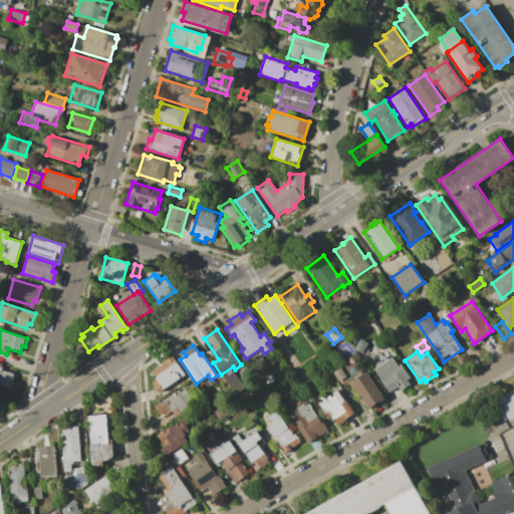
[(173,356),(185,375),(159,393),(152,381),(155,379),(150,372),(173,356)]
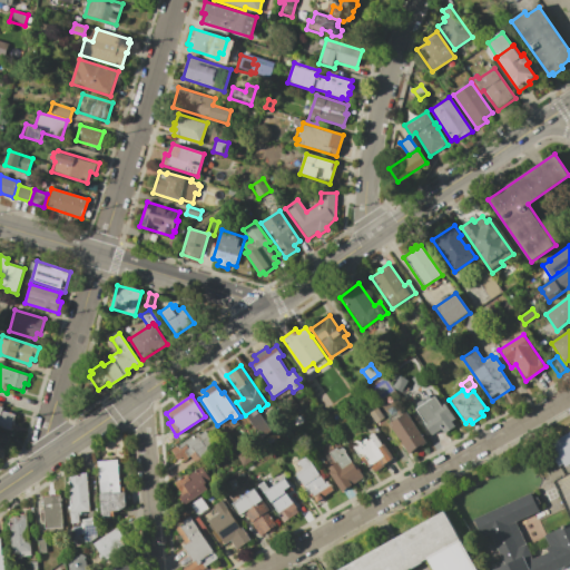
[(434,396),(441,405),(444,403),(454,419),(451,421),(454,425),(441,434),(439,431),(431,436),(413,411),(416,409),(414,405),(429,395),(431,399),(434,396)]
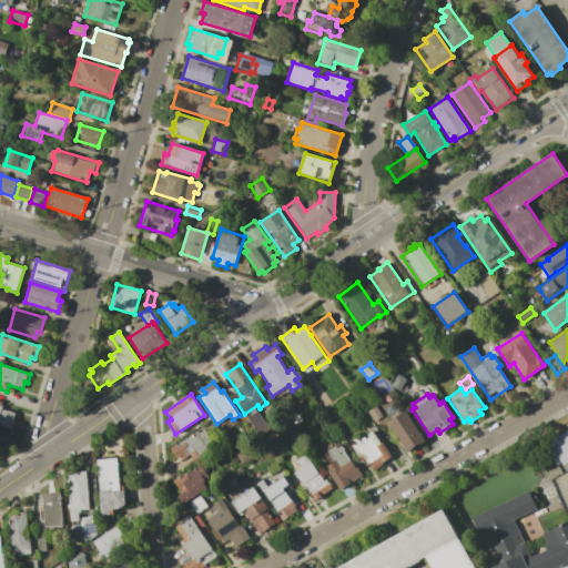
[(0,405),(2,406),(1,408),(17,413),(11,429),(0,426),(0,405)]
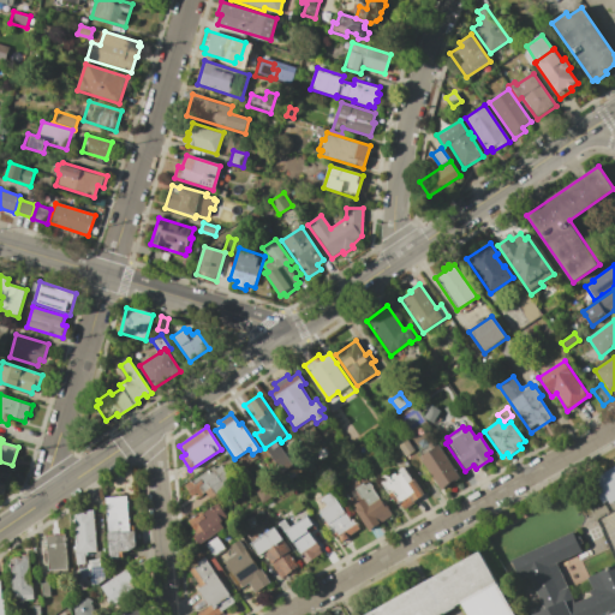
[(436,440),(460,476),(441,489),(417,453),(436,440)]
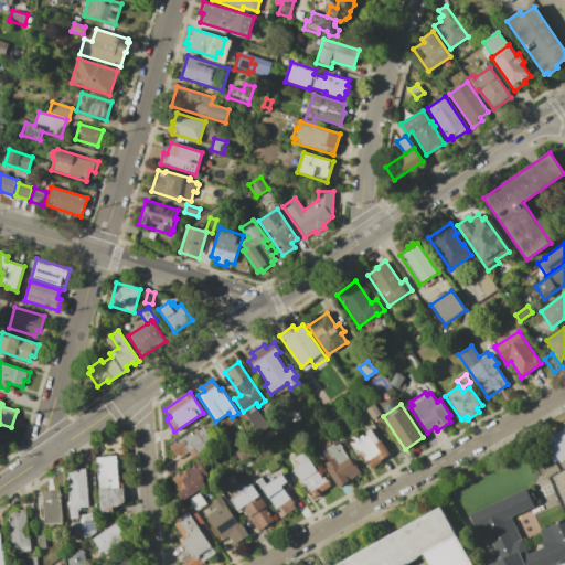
[(170,446),(196,428),(199,430),(203,427),(215,446),(193,461),(188,452),(182,456),(180,454),(177,456),(170,446)]
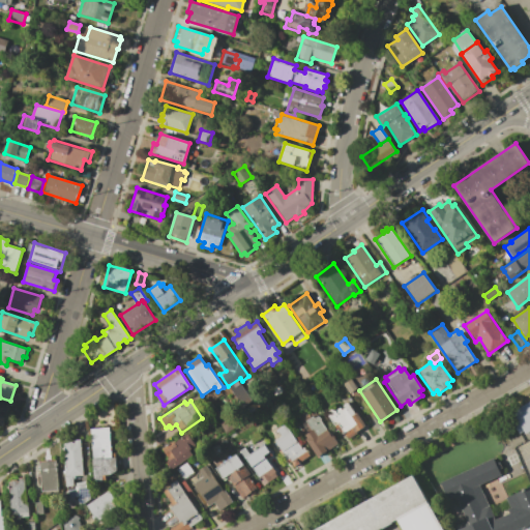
[(520,435),(514,425),(519,423),(512,412),(529,403),(529,431),(525,434),(524,432),(520,435)]
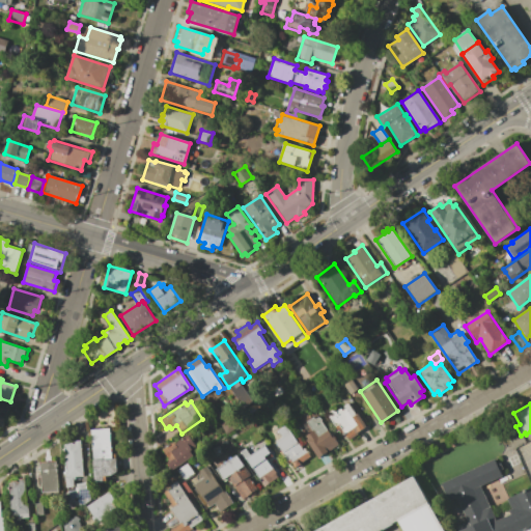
[(345,404),(364,430),(348,441),(342,431),(339,432),(326,414),(333,410),(335,412),(340,409),(342,411),(345,409),(343,407),(345,404)]
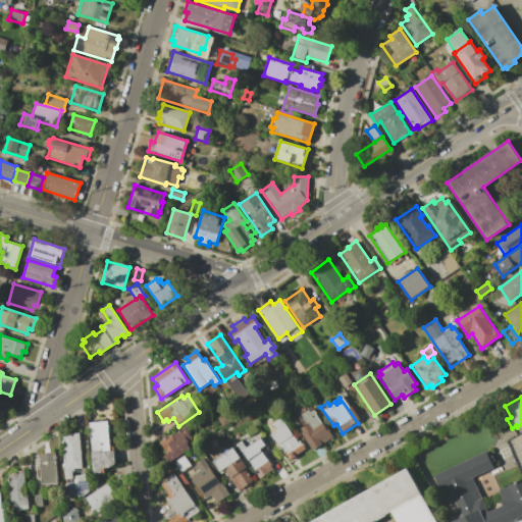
[(308,409),(299,415),(295,409),(305,403),(308,409)]
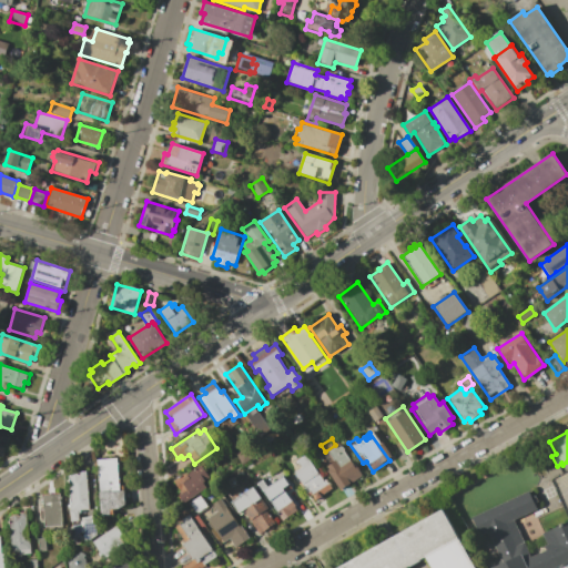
[(342,446),(362,475),(341,490),(325,467),(334,462),(327,452),(335,446),(337,449),(342,446)]
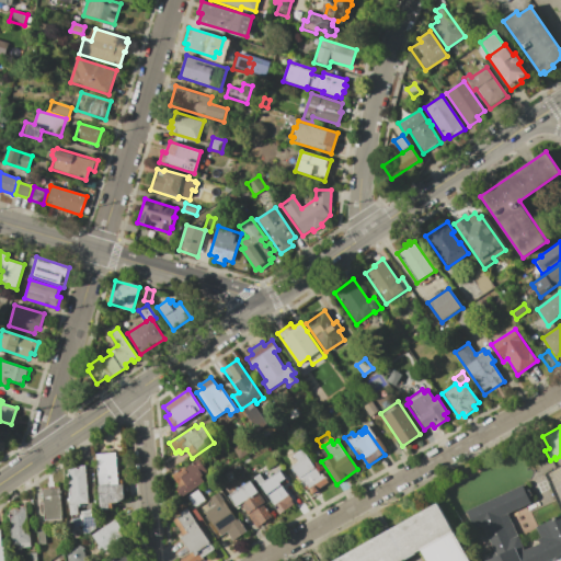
[(301,450),(319,474),(321,472),(329,482),(311,494),(292,466),(298,461),(294,456),(301,450)]
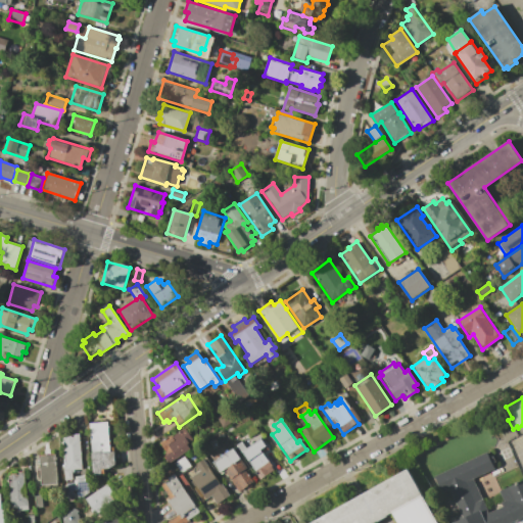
[(90,424),(107,422),(110,452),(114,452),(115,465),(110,468),(103,469),(104,473),(94,474),(92,457),(90,458),(90,455),(92,455),(90,424)]
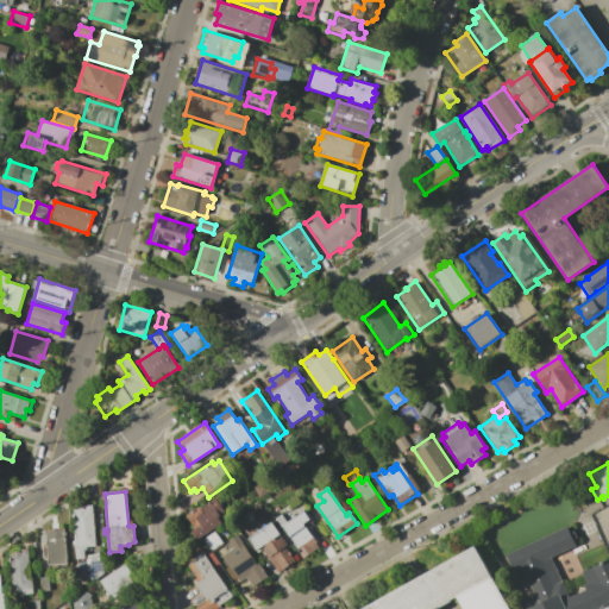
[(215,498),(225,513),(220,515),(221,516),(218,519),(221,522),(198,539),(192,531),(194,529),(186,516),(199,507),(200,508),(215,498)]
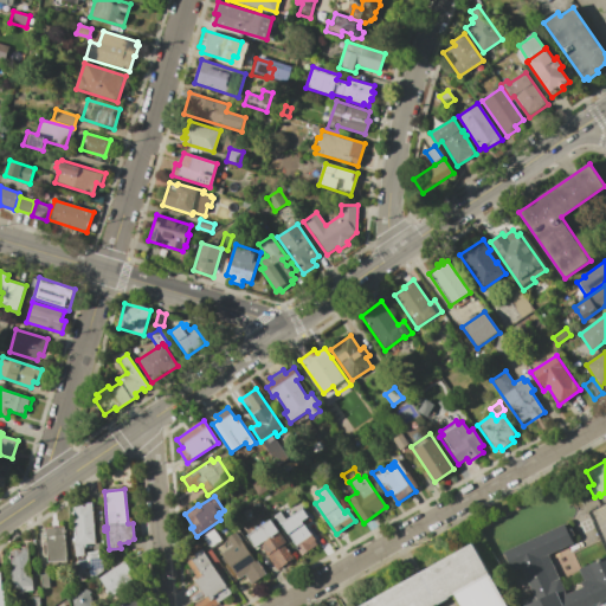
[(91,503),(95,543),(86,545),(86,548),(84,549),(84,555),(76,556),(73,529),(75,529),(72,507),(84,505),(84,504),(91,503)]
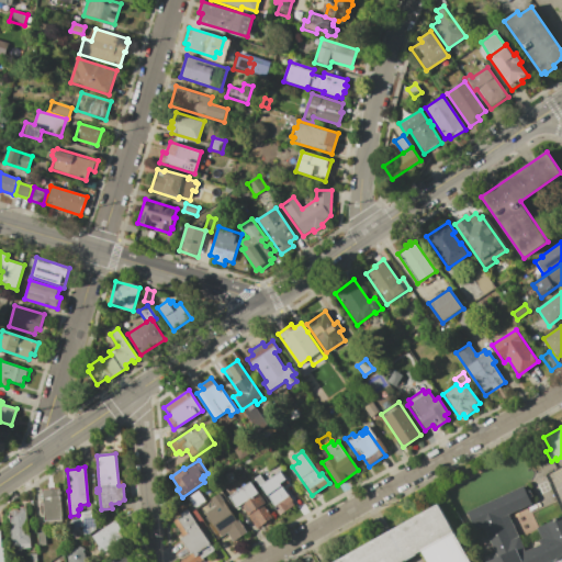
[(281,471),(287,479),(285,479),(290,485),(284,489),(295,505),(280,516),(259,486),(263,483),(281,471)]
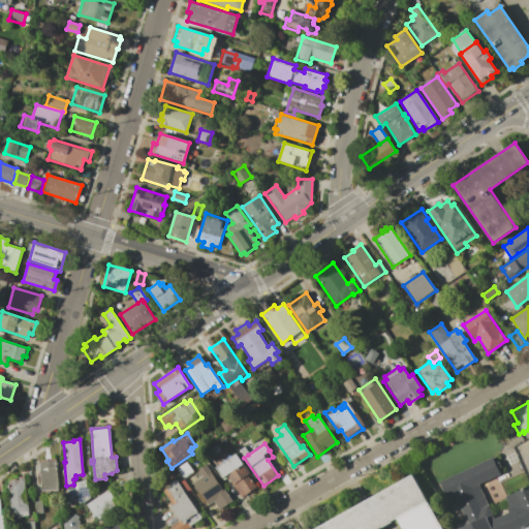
[(212,446),(219,445),(220,453),(213,454),(212,446)]
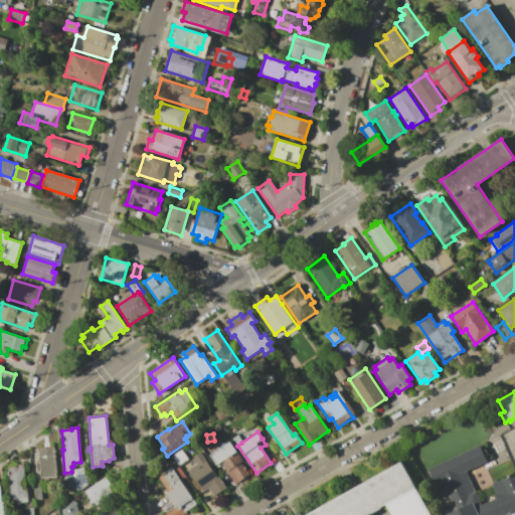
[(237,446),(236,447),(231,439),(236,436),(241,443),(237,446)]
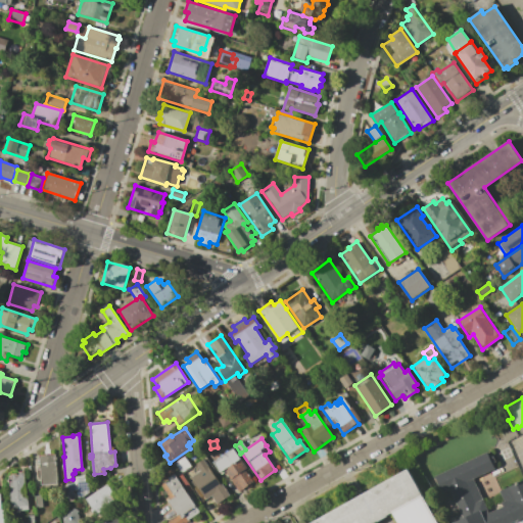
[(240,460),(224,471),(220,473),(212,463),(233,448),(240,460)]
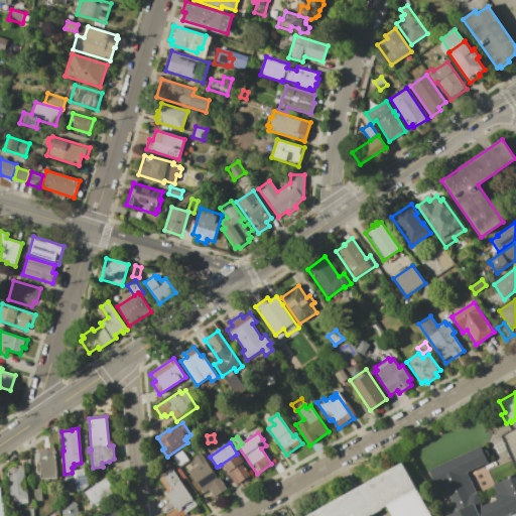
[(480,446),(429,470),(436,487),(444,483),(455,509),(437,515),(504,515),(515,511),(515,475),(493,486),(498,495),(481,502),(467,473),(489,463),(480,446)]
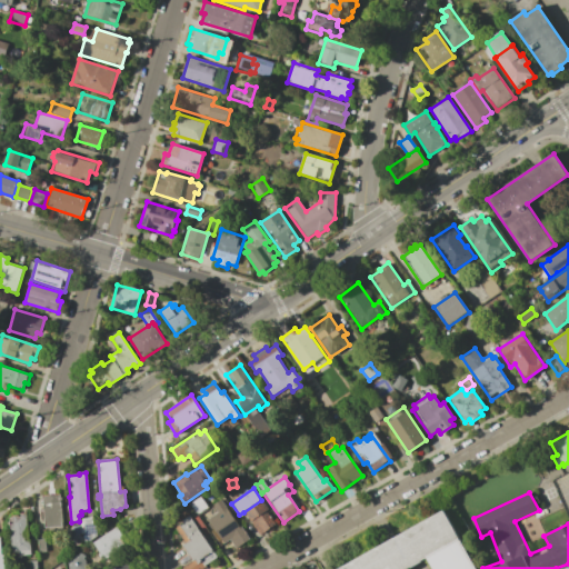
[(42,496),(60,495),(62,527),(45,528),(42,496)]
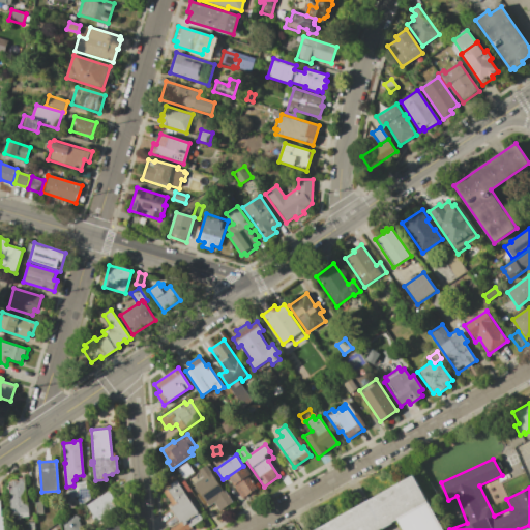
[(176,470),(186,463),(194,473),(183,479),(176,470)]
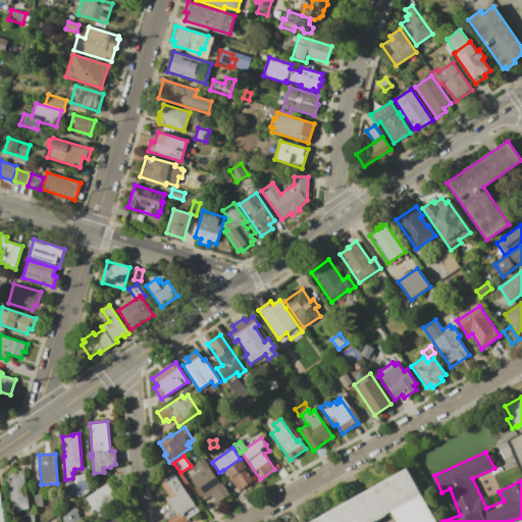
[(191,477),(201,470),(196,463),(203,458),(220,482),(221,481),(230,493),(216,504),(211,496),(206,499),(191,477)]
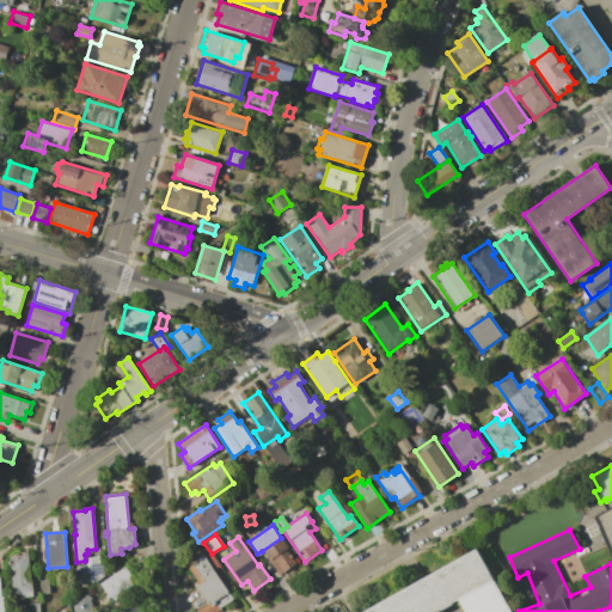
[(281,538),(299,563),(280,576),(262,551),(281,538)]
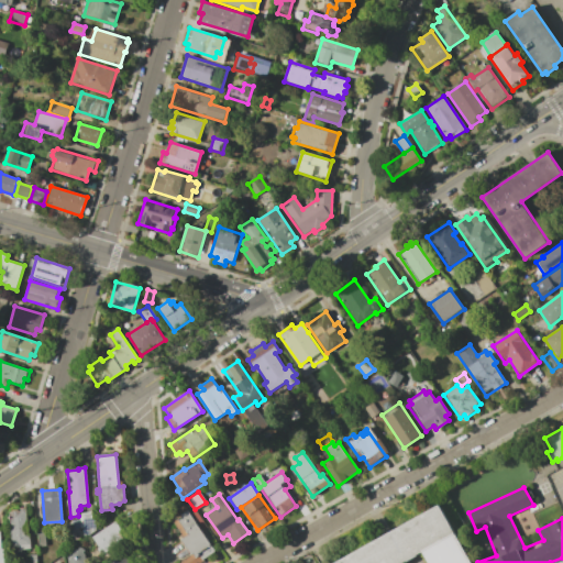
[(335,562),(439,506),(471,562),(428,562),(422,552),(403,562),(335,562)]
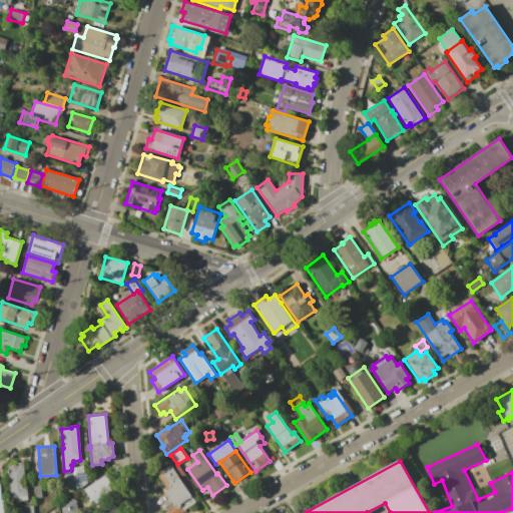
[(8,465),(14,465),(14,463),(24,462),(28,500),(11,502),(8,465)]
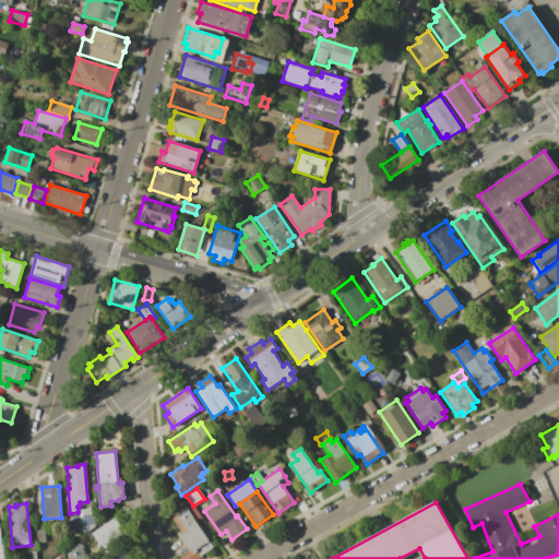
[(186,507),(213,547),(200,556),(198,552),(194,555),(191,550),(190,550),(179,535),(182,534),(171,519),(176,515),(175,515),(177,514),(180,513),(179,512),(186,507)]
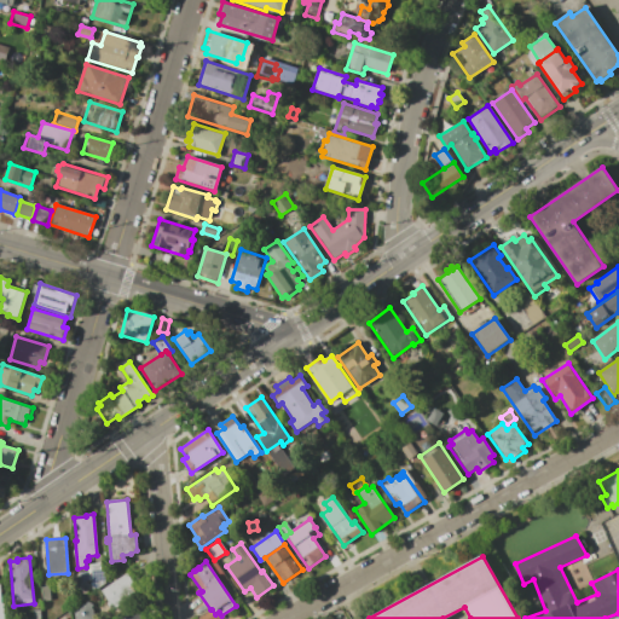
[(87,565),(104,562),(105,584),(93,591),(93,580),(88,580),(87,565)]
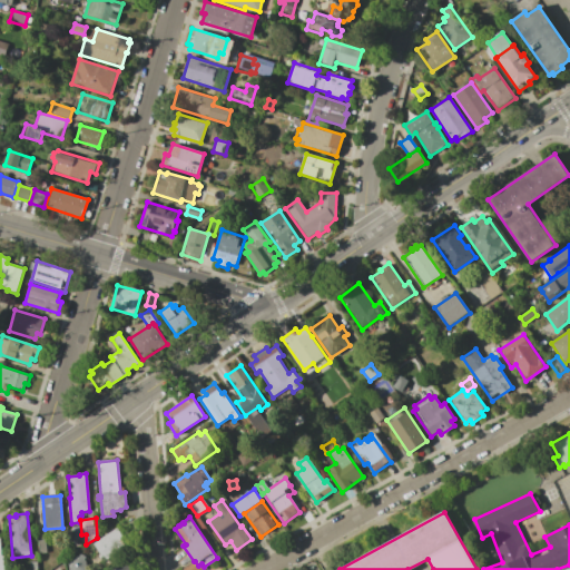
[(94,544),(117,527),(124,537),(100,554),(94,544)]
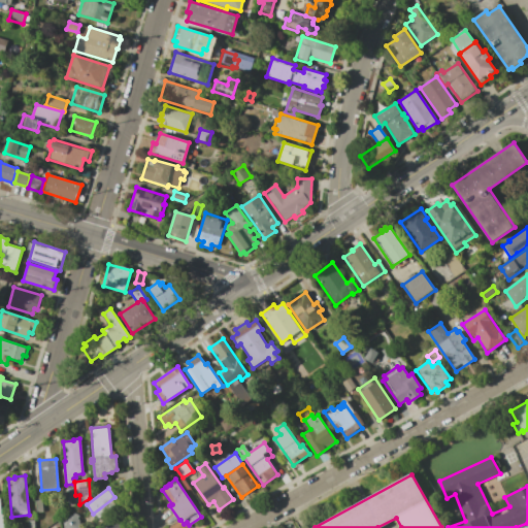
[(35,501),(42,500),(43,512),(36,512),(35,501)]
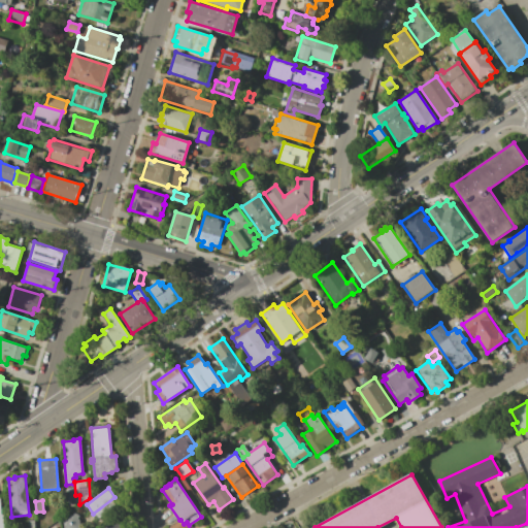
[(60,522),(61,518),(63,516),(66,514),(69,513),(72,513),(75,515),(78,517),(79,520),(79,523),(79,525),(78,527),(62,527),(61,525),(60,522)]
